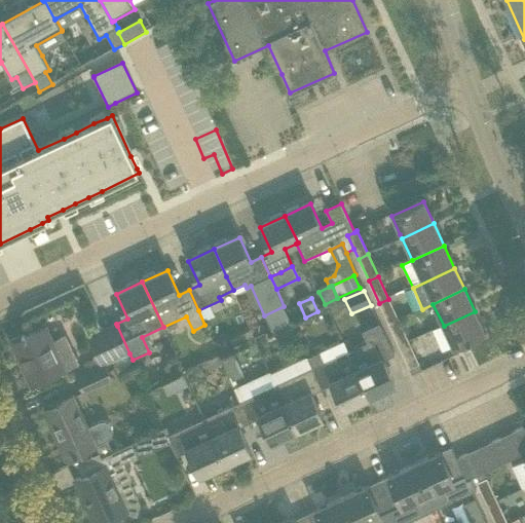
[(399,320),(388,299),(379,303),(388,325),(399,320)]
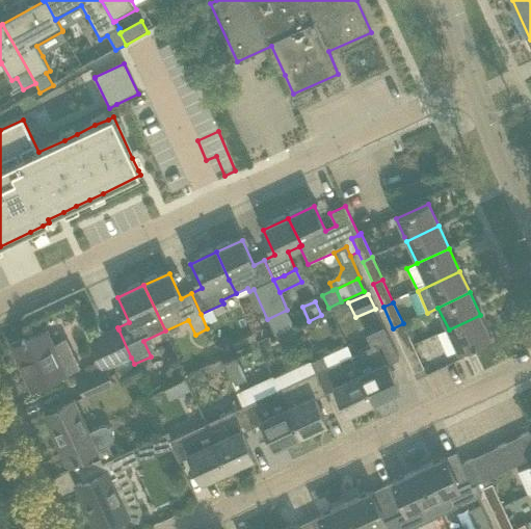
[(449,329),(451,335),(459,353),(492,339),(480,315),(449,329)]
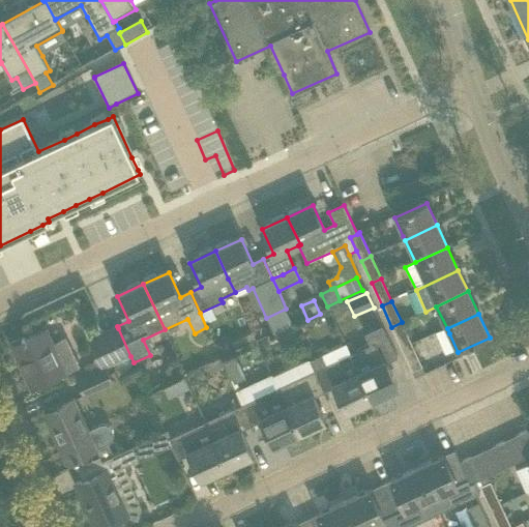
[(412,345),(402,322),(391,327),(402,349),(412,345)]
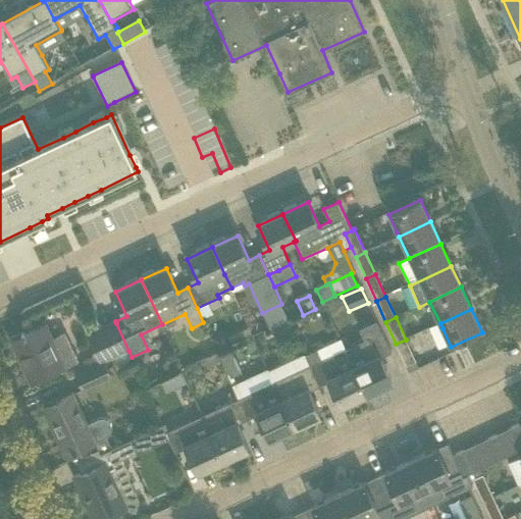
[(299,330),(305,323),(299,318),(293,325),(299,330)]
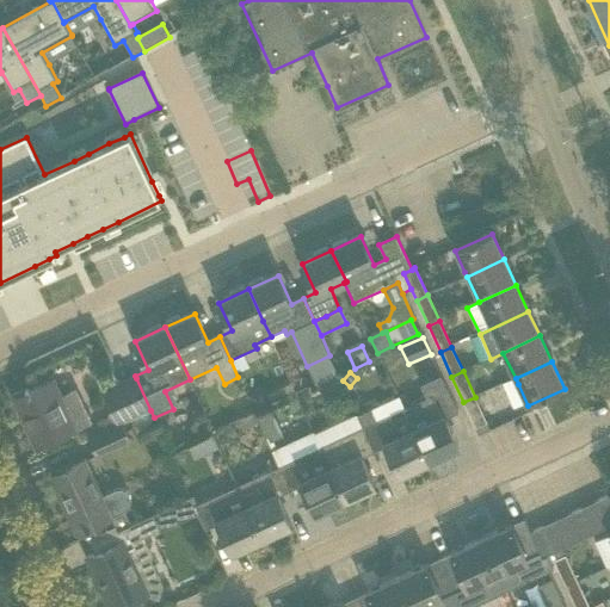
[(123,423),(123,422),(131,419),(151,410),(136,378),(103,394),(118,426),(123,423)]
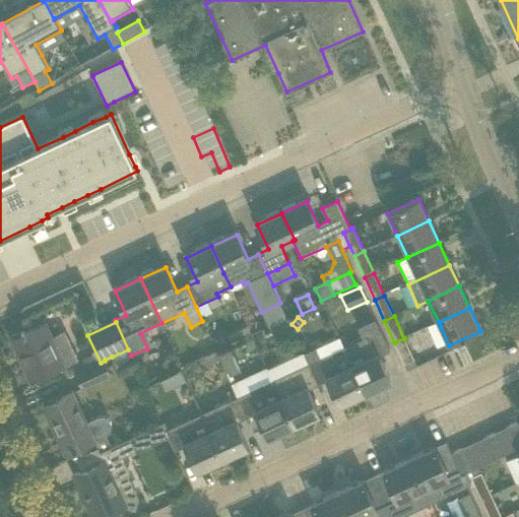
[(345,349),(366,394),(391,383),(380,359),(391,353),(377,322),(359,330),(364,341),(345,349)]
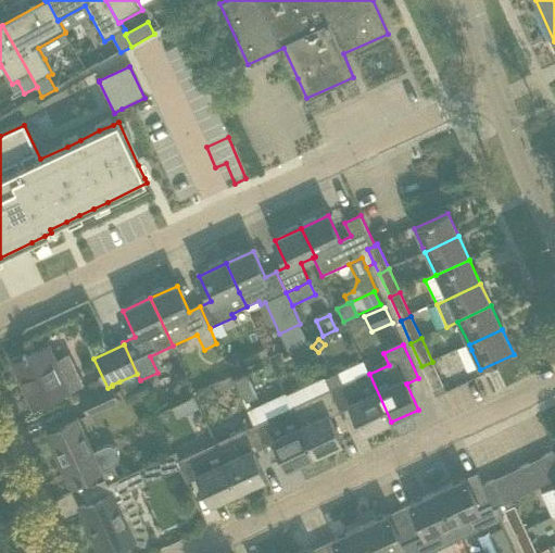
[(34,407),(53,399),(79,387),(67,360),(54,365),(47,349),(13,364),(34,407)]
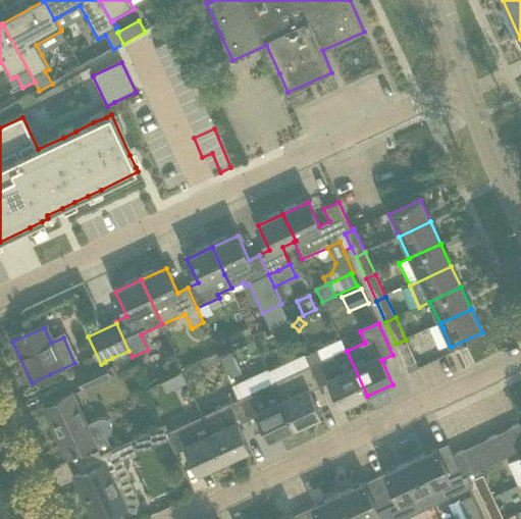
[(263,335),(255,340),(259,349),(267,345),(263,335)]
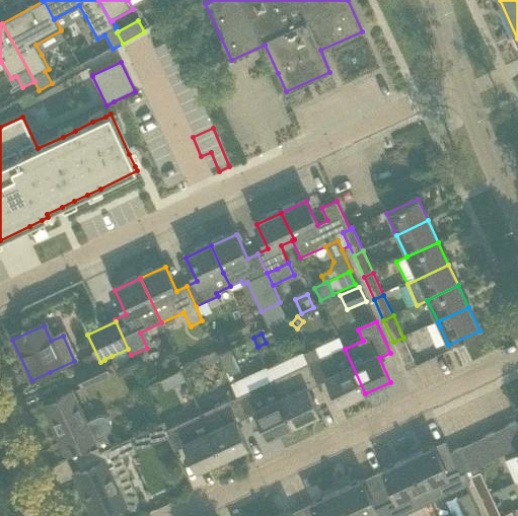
[(230,345),(225,335),(215,340),(219,350),(230,345)]
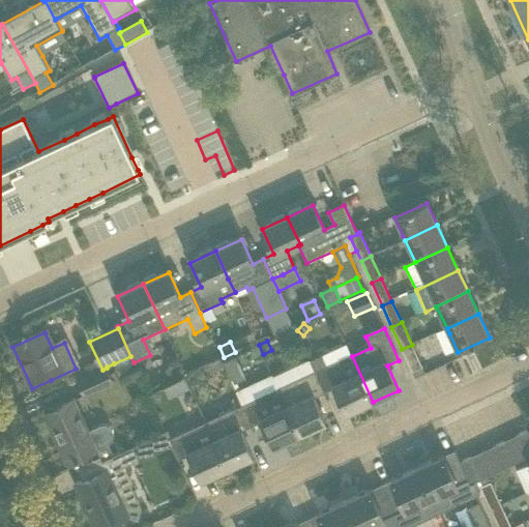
[(422,368),(412,345),(402,349),(412,372),(422,368)]
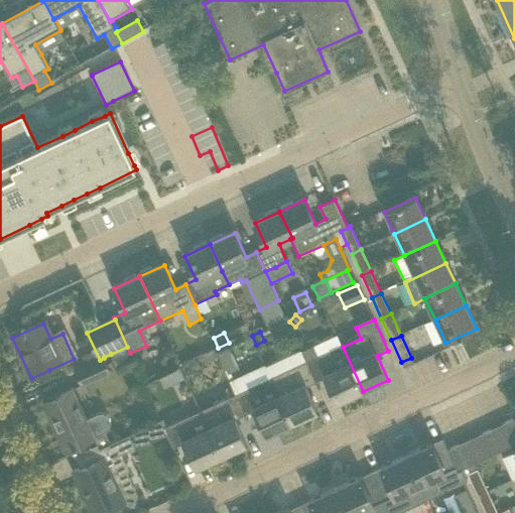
[(230,347),(218,352),(229,374),(240,369),(230,347)]
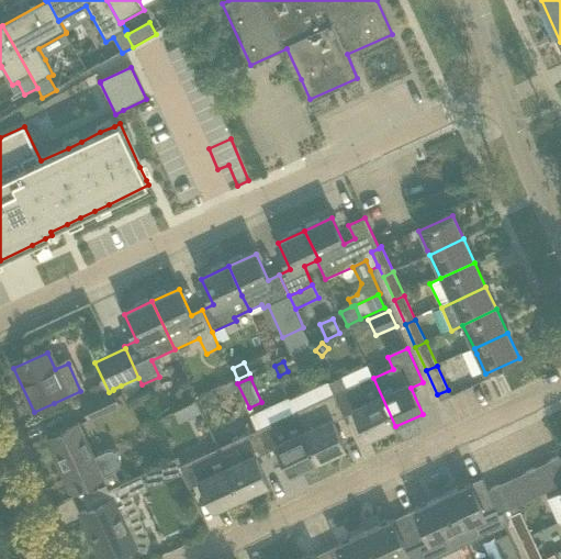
[(335,397),(345,418),(357,413),(369,439),(395,426),(373,378),(347,391),(341,379),(329,384),(335,397)]
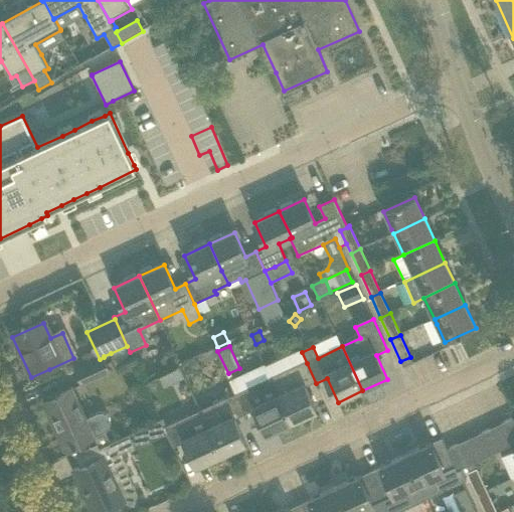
[(214,350),(202,355),(206,363),(218,357),(214,350)]
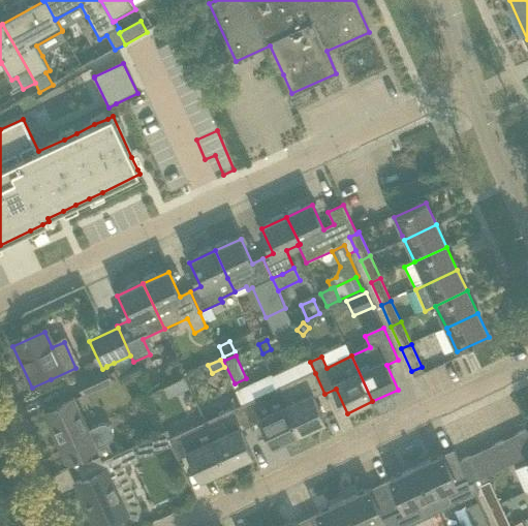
[(84,368),(88,375),(97,371),(94,364),(84,368)]
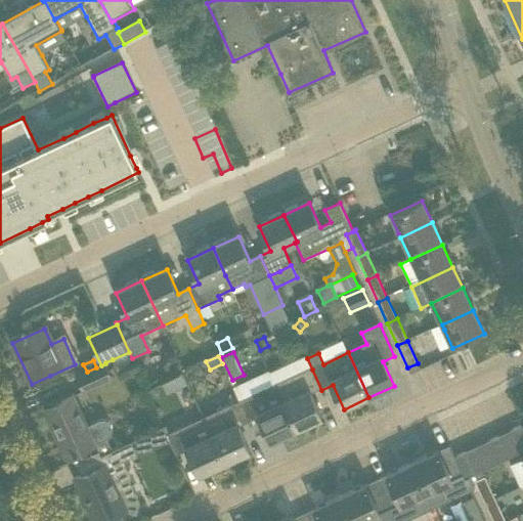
[(96,367),(87,372),(76,377),(83,392),(112,378),(105,363),(101,365),(96,367)]
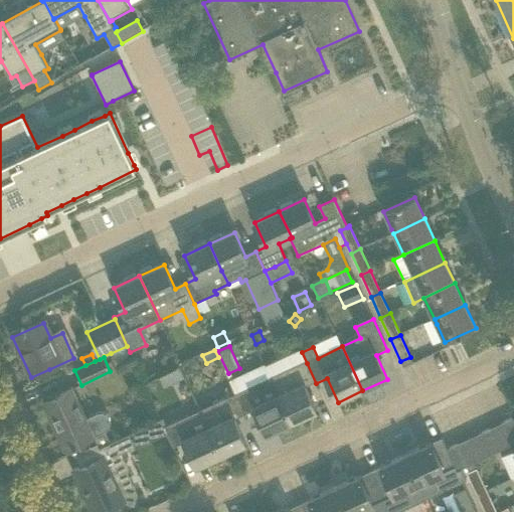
[(272,379),(292,422),(316,411),(306,388),(316,383),(307,363),(286,373),(272,379)]
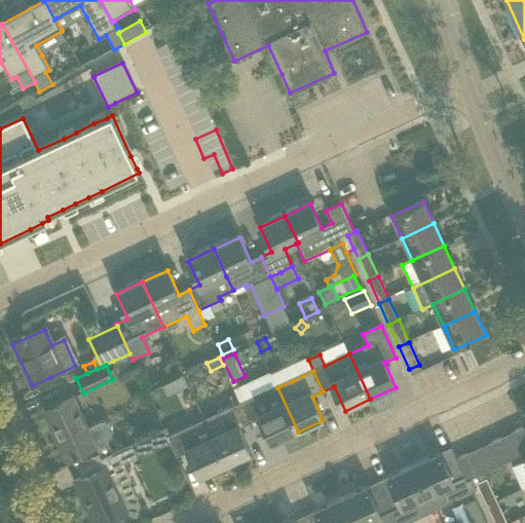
[(183,376),(177,379),(182,390),(188,387),(183,376)]
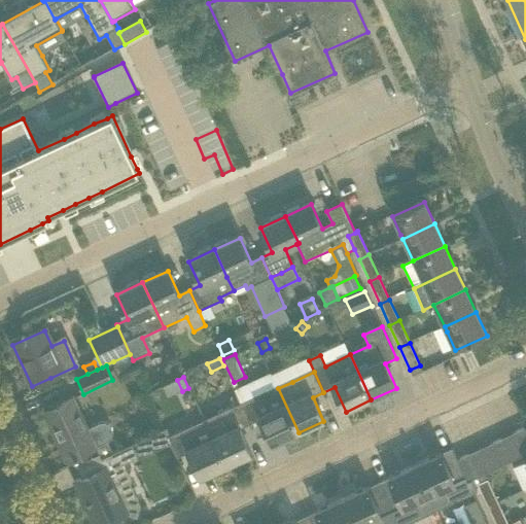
[(259,396),(242,405),(251,425),(261,420),(273,445),(299,432),(278,388),(259,396)]
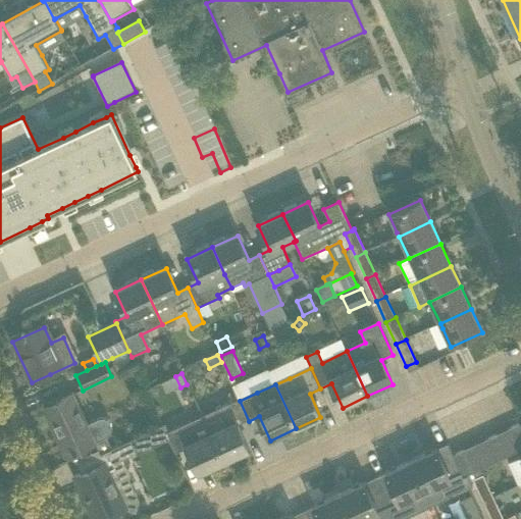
[(112,450),(111,449),(109,445),(106,438),(110,435),(112,431),(112,428),(111,425),(110,422),(107,420),(104,419),(101,419),(99,419),(87,425),(73,395),(47,407),(60,435),(56,436),(66,458),(95,445),(100,455),(112,450)]
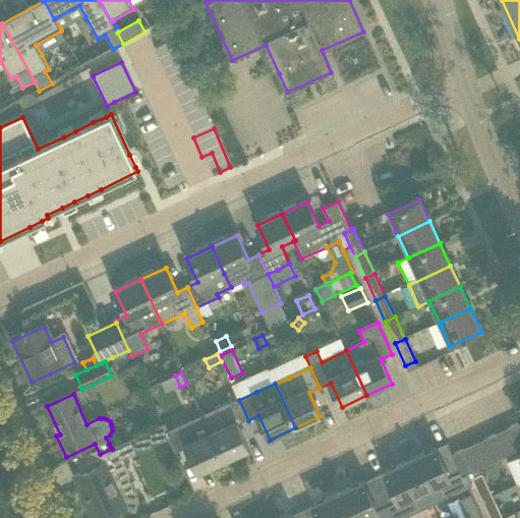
[(204,417),(224,461),(248,450),(237,425),(248,420),(239,400),(204,417)]
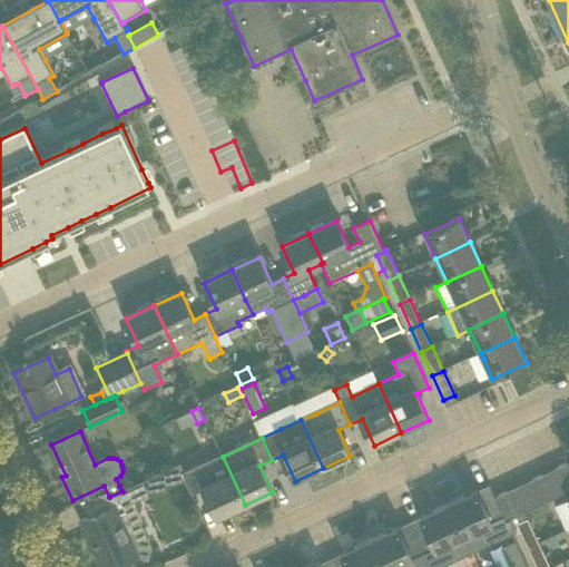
[(217,518),(245,505),(223,457),(183,475),(193,497),(205,491),(217,518)]
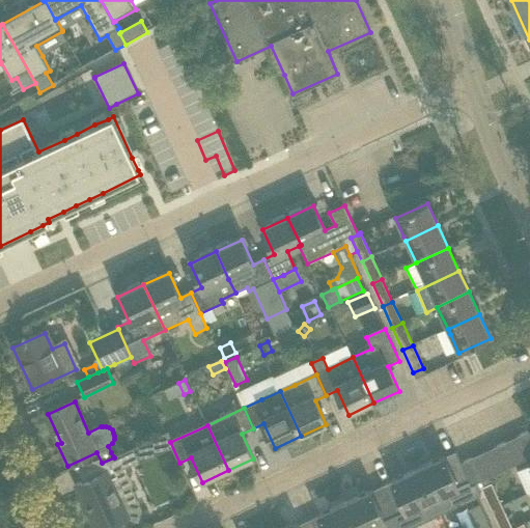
[(158,437),(165,451),(173,448),(166,434),(158,437)]
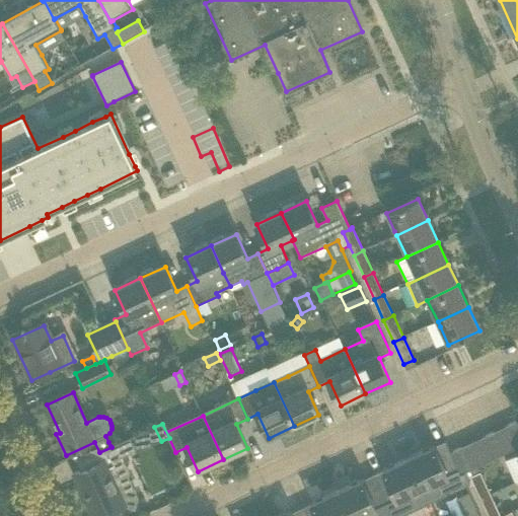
[(471,478),(481,473),(477,467),(517,448),(517,424),(451,453),(461,475),(464,473),(467,481),(468,481),(467,480),(471,478)]
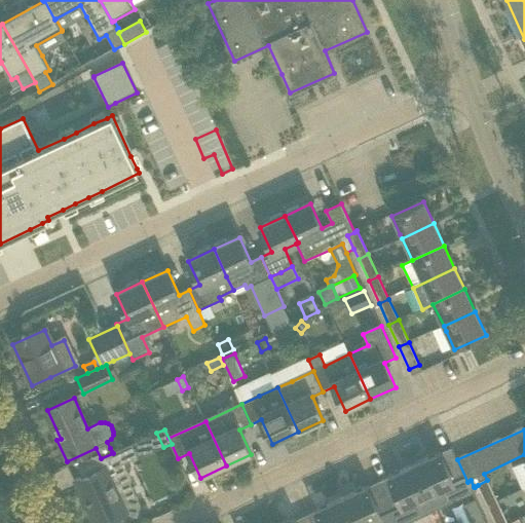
[(114,522),(117,516),(126,512),(136,515),(140,505),(129,483),(130,482),(122,463),(138,456),(132,444),(112,452),(113,453),(101,458),(106,467),(75,481),(96,522),(104,522),(108,520),(112,522),(114,522)]
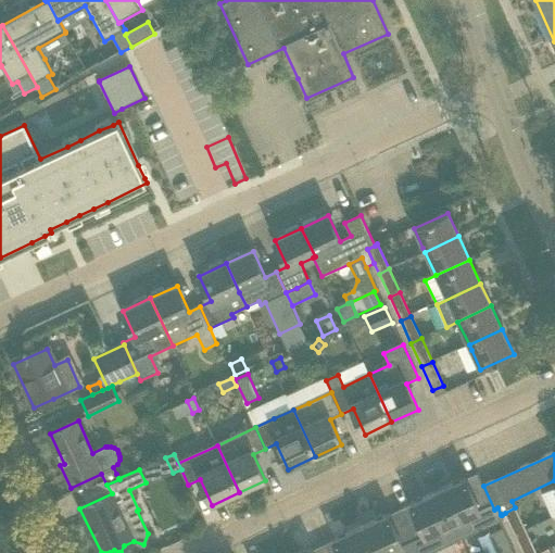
[(479,476),(439,494),(453,525),(467,518),(474,532),(504,519),(502,515),(501,515),(497,507),(494,510),(483,486),(479,476)]
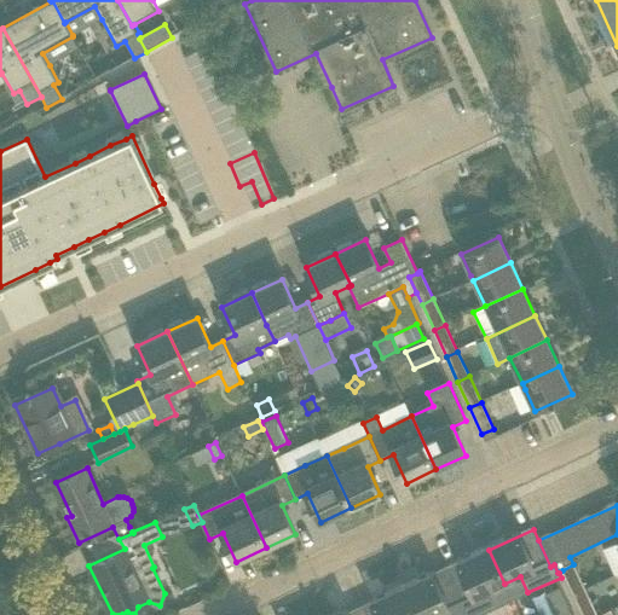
[(445,569),(467,614),(480,614),(497,607),(490,591),(504,584),(489,550),(445,569)]
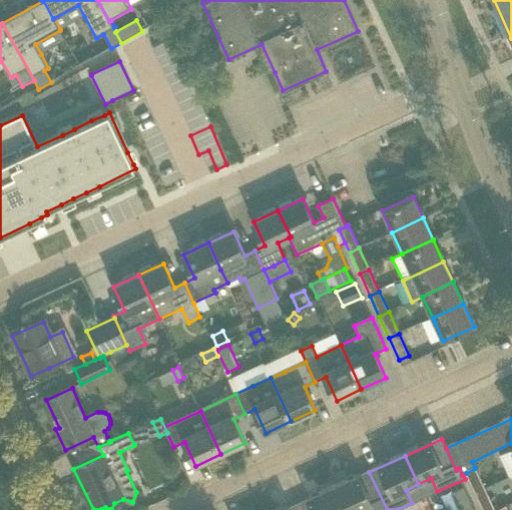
[(486,491),(475,468),(466,473),(476,496),(486,491)]
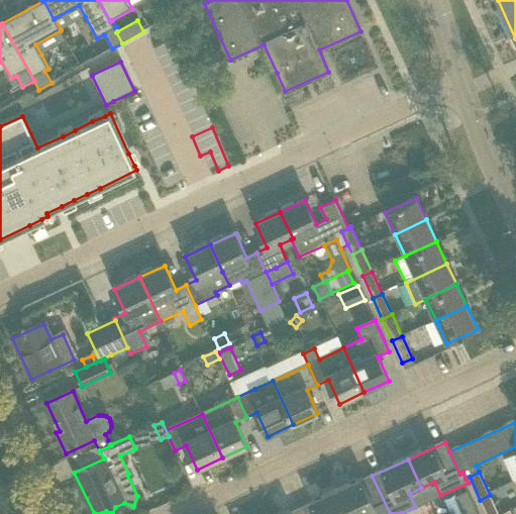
[(390,513),(372,476),(336,492),(346,513),(390,513)]
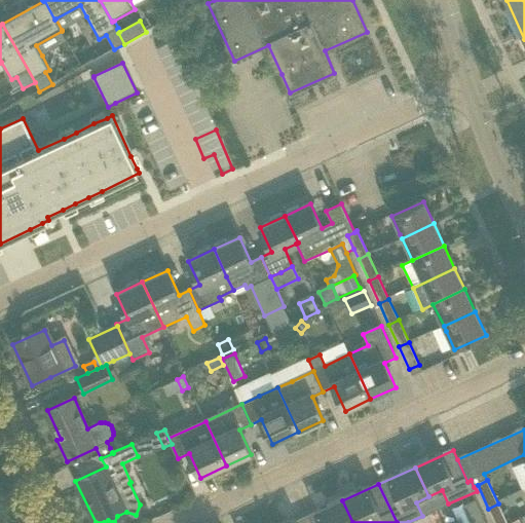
[(352,522),(342,500),(306,518),(308,522),(352,522)]
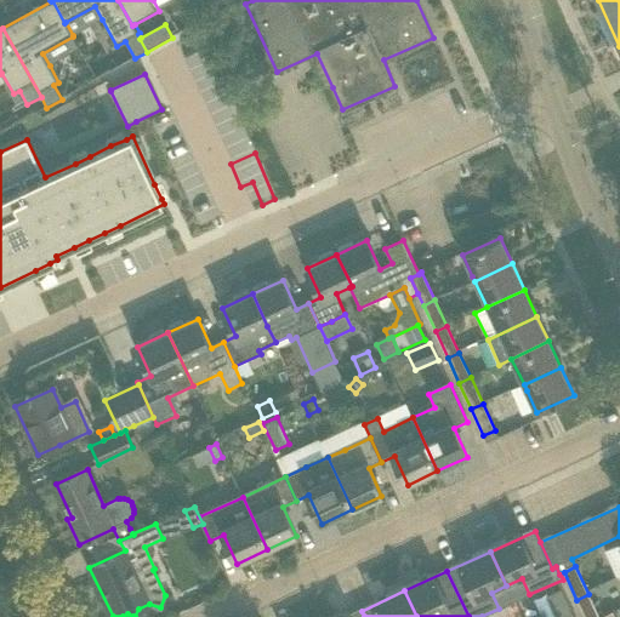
[(576,600),(584,616),(599,616),(589,594),(576,600)]
